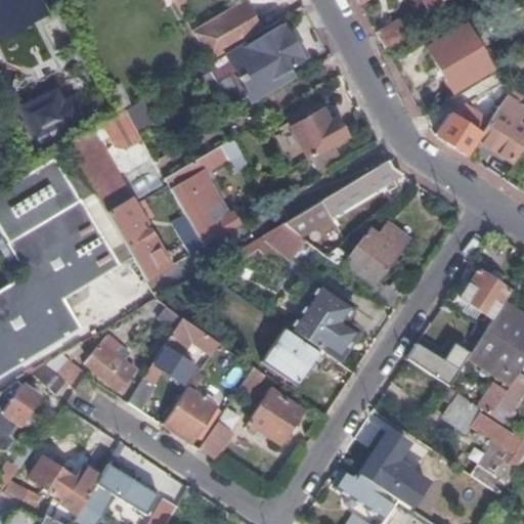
[(0,0),(0,30),(41,8),(39,6),(51,0),(0,0)]
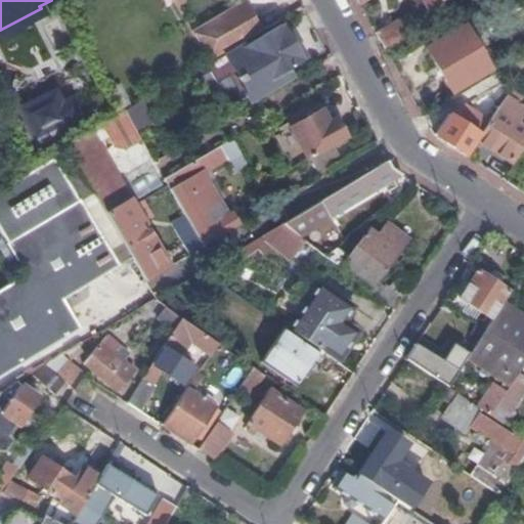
[(356,0),(359,4),(364,0),(397,0),(409,20),(435,5),(432,0),(356,0)]
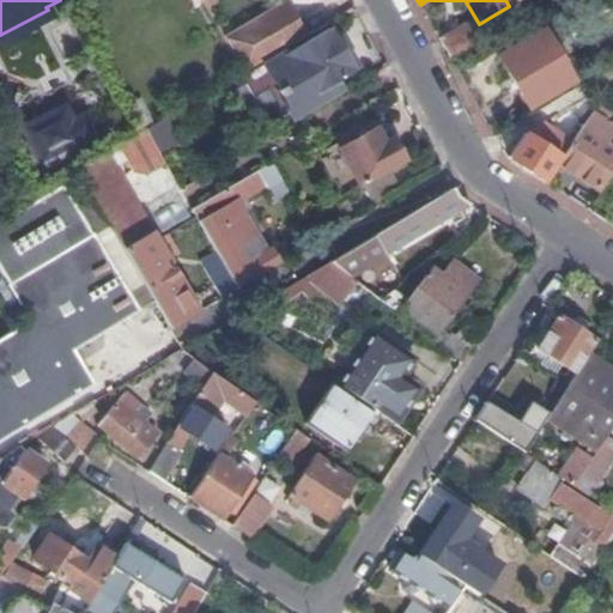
[(286,49),(308,36),(289,5),(226,41),(244,74),(263,62),(286,49)]
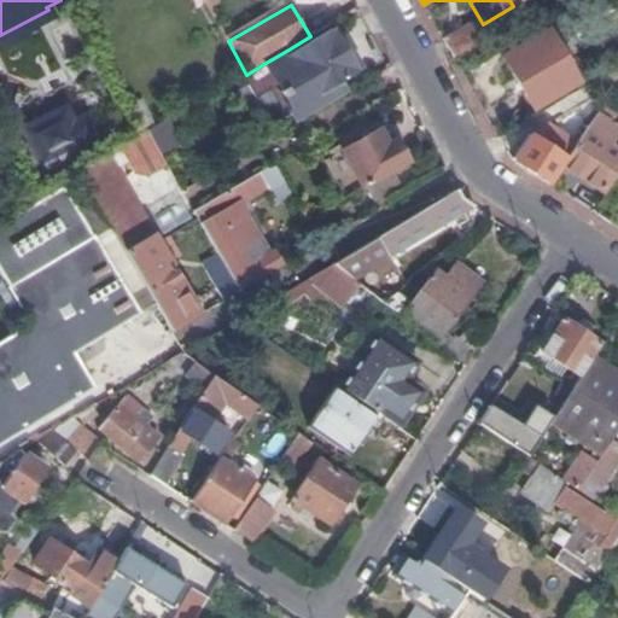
[(444,40),(454,58),(483,40),(472,23),(444,40)]
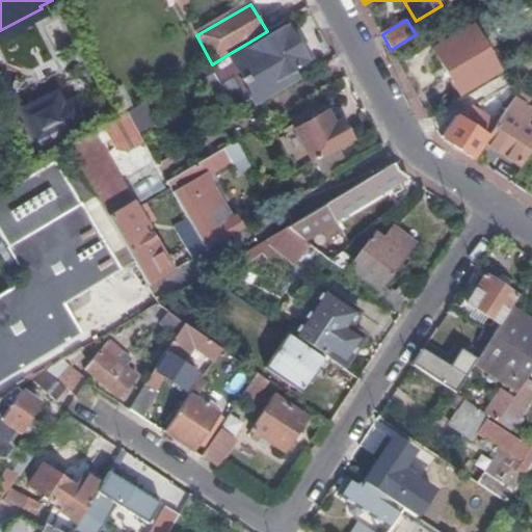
[(250,46),(248,43),(229,54),(243,78),(241,80),(253,100),(273,87),(272,83),(292,72),(308,62),(286,26),(250,46)]
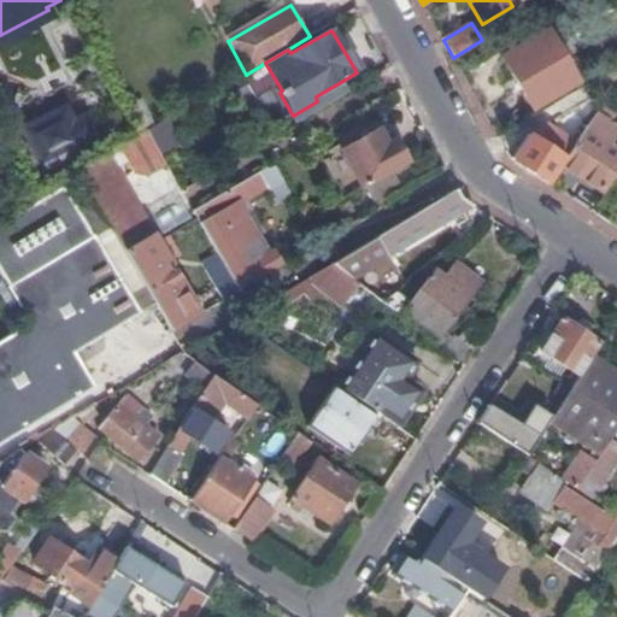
[(579,84),(548,31),(503,58),(532,110),(579,84)]
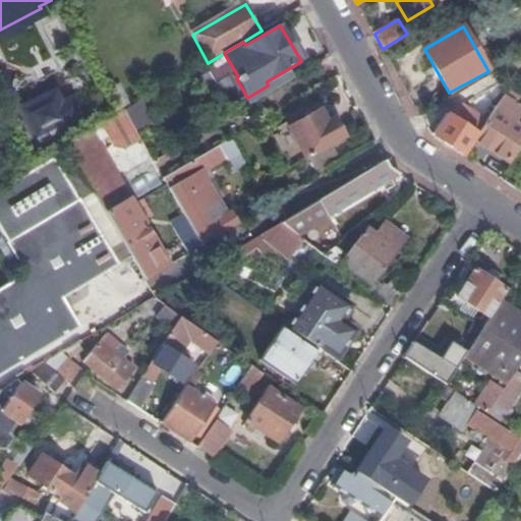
[(251,104),(292,78),(286,70),(267,81),(268,85),(247,98),(251,104)]
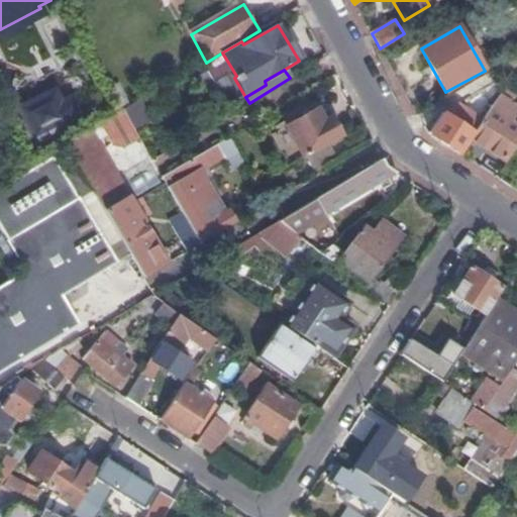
[(61,102),(54,89),(18,110),(13,113),(32,153),(84,123),(71,97),(61,102)]
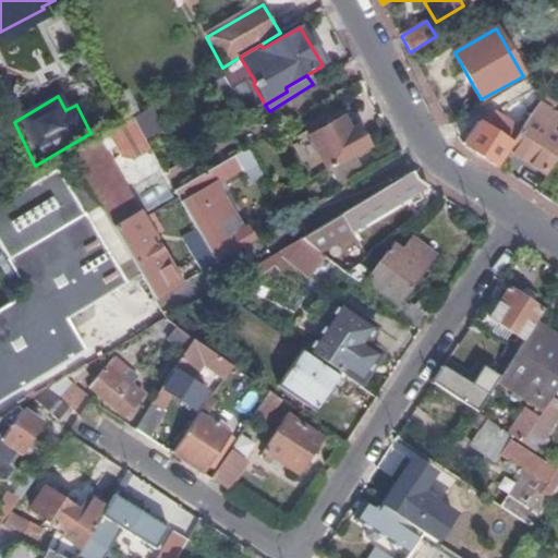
[(543,97),(531,113),(541,122),(553,106),(543,97)]
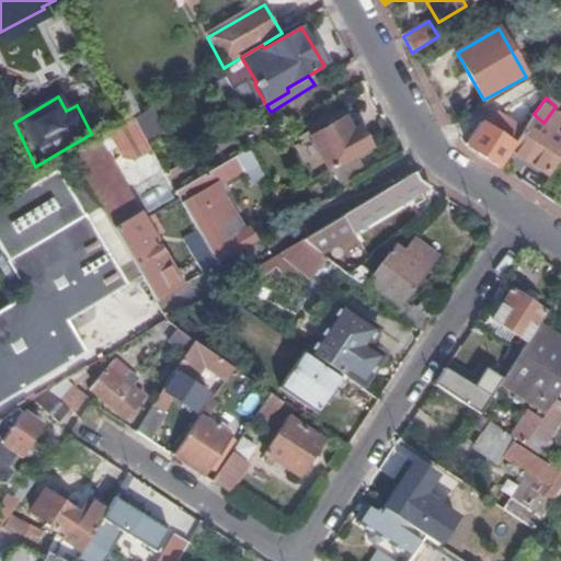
[(145,139),(147,142),(164,133),(151,111),(134,121),(145,139)]
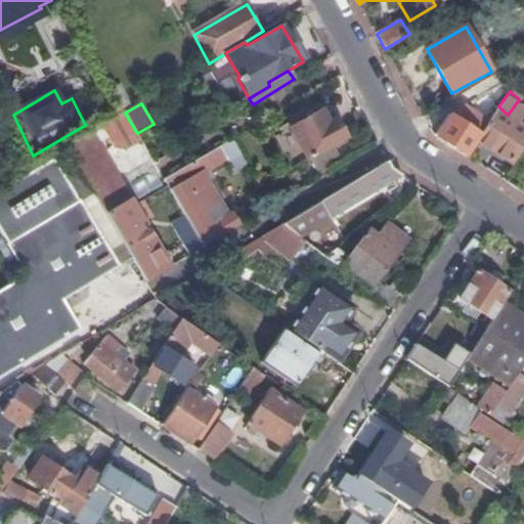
[(435,135),(467,157),(476,141),(488,123),(464,106),(449,115),(435,135)]
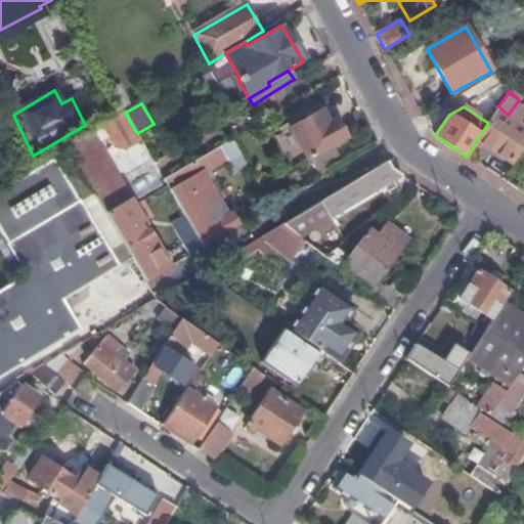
[(488,123),(476,141),(512,163),(523,141),(523,126),(496,110),(488,123)]
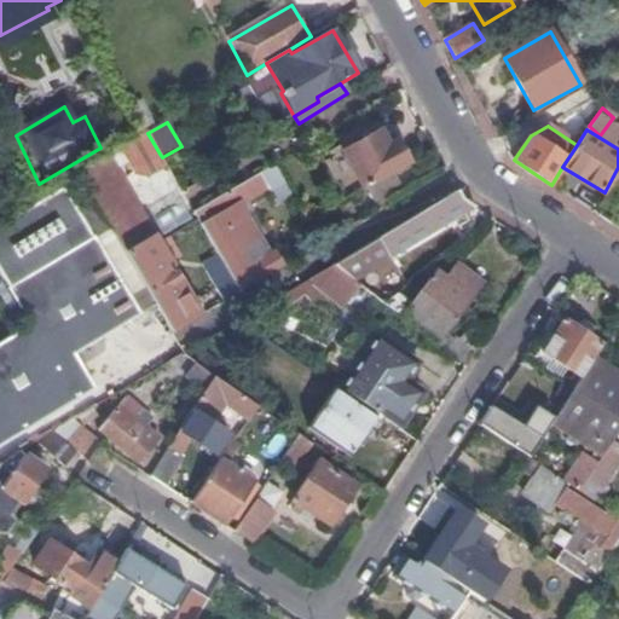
[(364,189),(408,162),(394,140),(387,144),(379,131),(342,152),(364,189)]
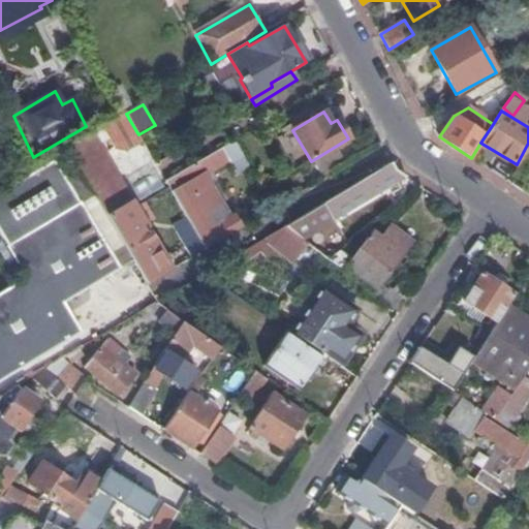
[(121,117),(103,128),(114,146),(136,131),(126,114),(121,117)]
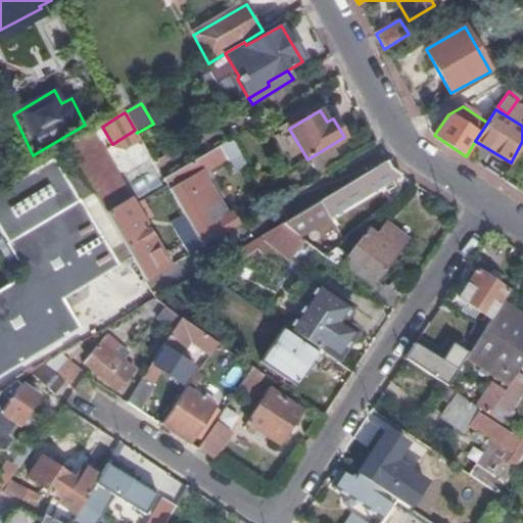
[(281,122),(276,112),(259,123),(267,134),(278,127),(281,122)]
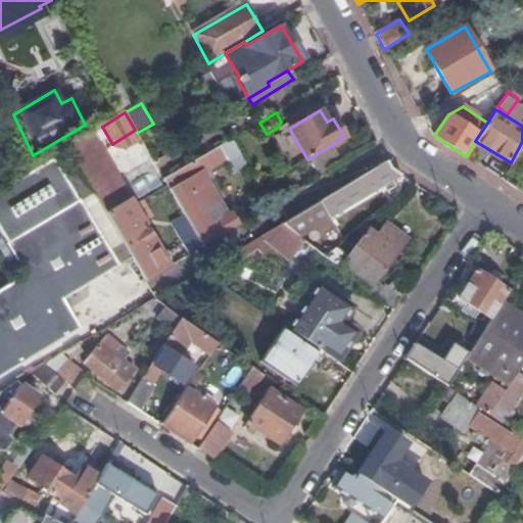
[(91,133),(68,146),(146,280),(169,267),(91,133)]
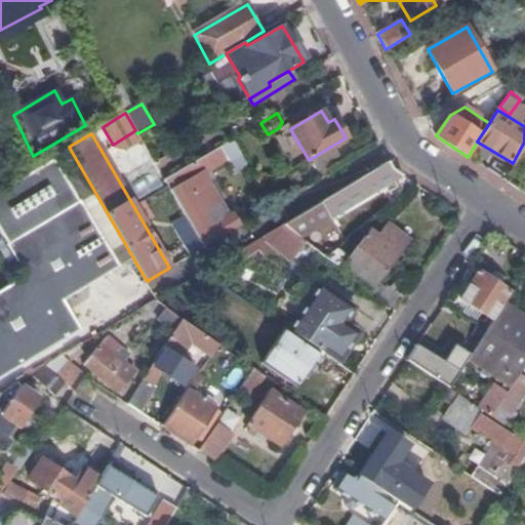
[(239,150),(233,139),(165,180),(191,224),(202,244),(204,247),(239,226),(232,214),(215,225),(191,182),(204,172),(207,178),(214,174),(211,169),(228,159),(226,156),(239,150)]
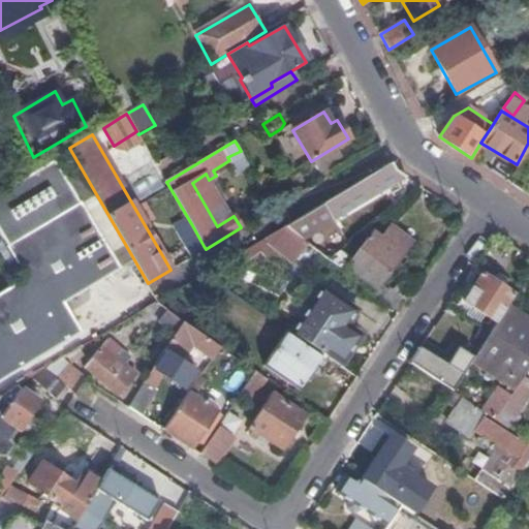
[(10,285),(0,291),(0,378),(80,333),(63,304),(120,270),(81,205),(58,161),(0,194),(0,228),(10,246),(27,276),(10,285)]
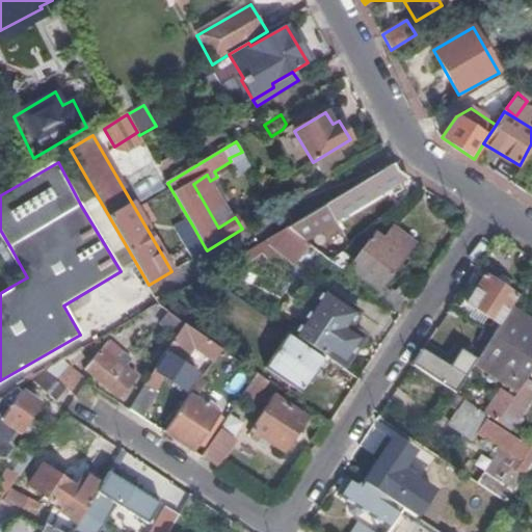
[(399,171),(394,163),(287,227),(304,240),(408,178),(399,171)]
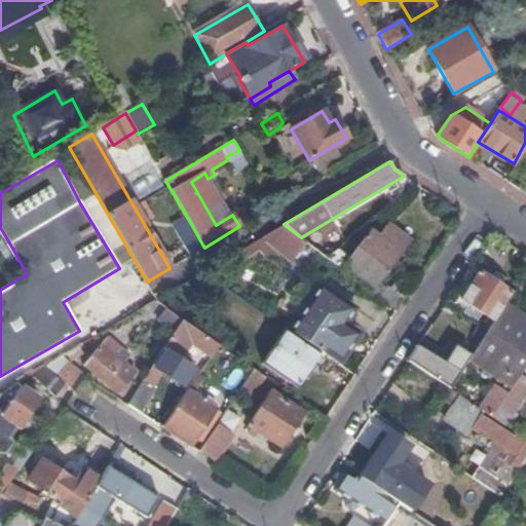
[(189,254),(202,245),(191,224),(177,233),(189,254)]
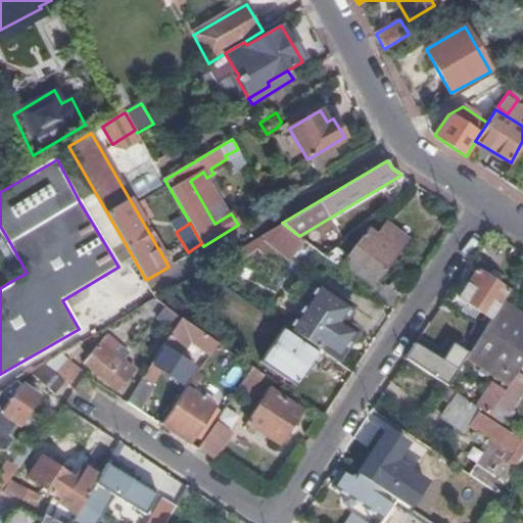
[(299,236),(282,223),(235,250),(241,260),(256,252),(269,244),(272,246),(289,259),(304,241),(299,236)]
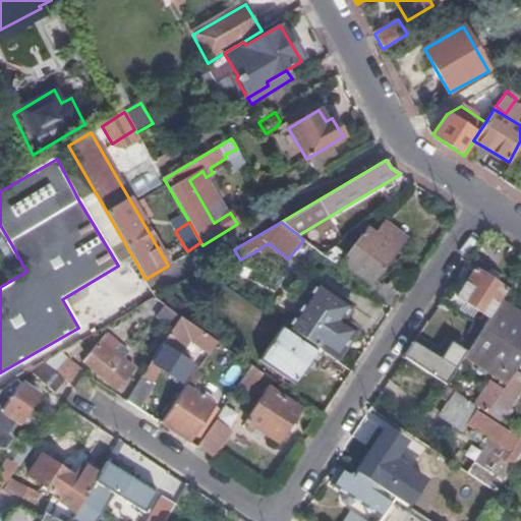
[(337,252),(331,261),(339,267),(342,264),(371,287),(368,291),(392,308),(399,299),(380,285),(379,286),(374,282),(407,240),(390,228),(382,238),(368,229),(358,240),(354,237),(347,246),(351,250),(345,256),(337,252)]
